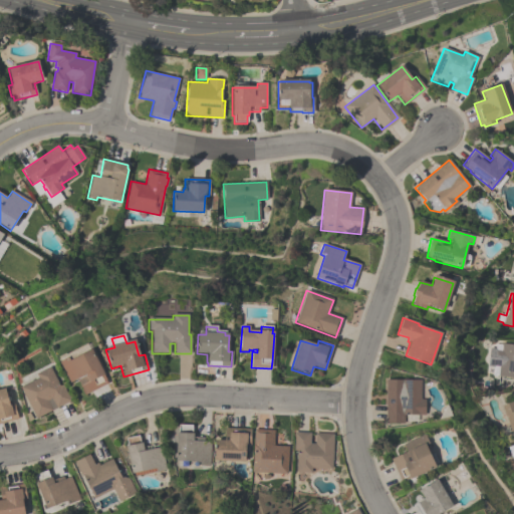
[(513,344),(513,377),(498,376),(498,375),(492,375),(493,366),(488,365),(489,347),(495,347),(495,343),(501,344),(501,343),(513,344)]
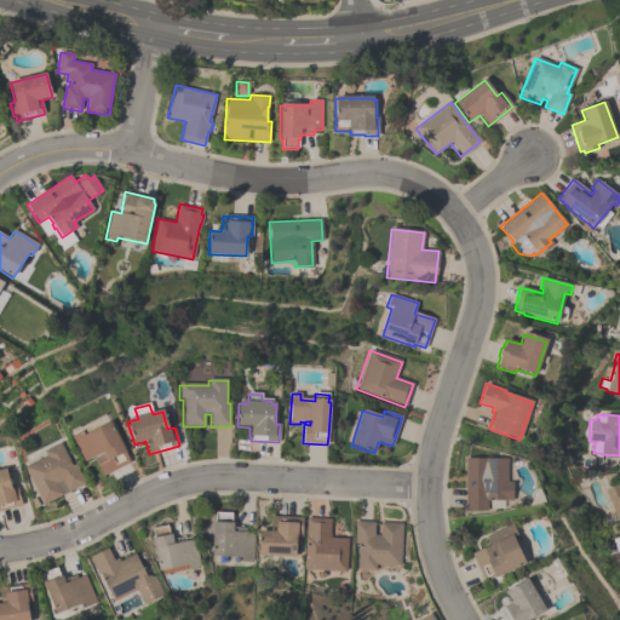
[(130,461),(102,476),(92,459),(84,463),(72,438),(73,437),(70,432),(78,429),(79,430),(104,417),(108,425),(109,424),(130,461)]
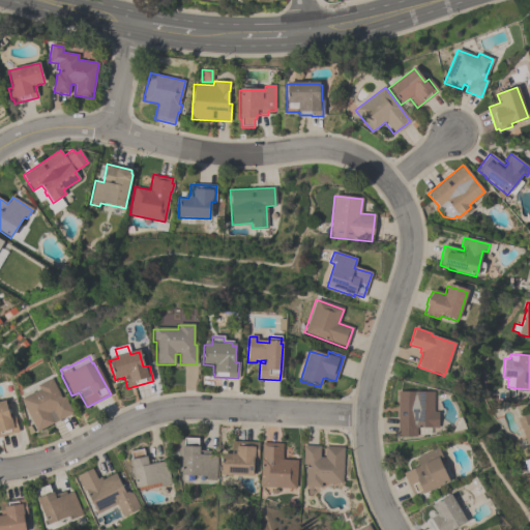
[(36,433),(20,401),(39,391),(37,387),(51,380),(61,400),(64,398),(72,414),(36,433)]
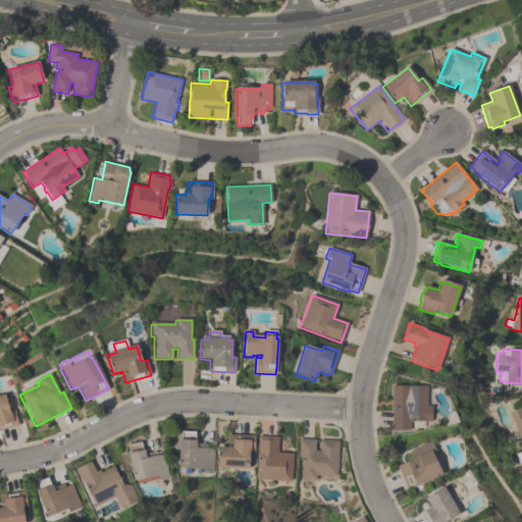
[(392,386),(427,387),(426,406),(431,406),(431,421),(410,421),(410,429),(392,429),(392,386)]
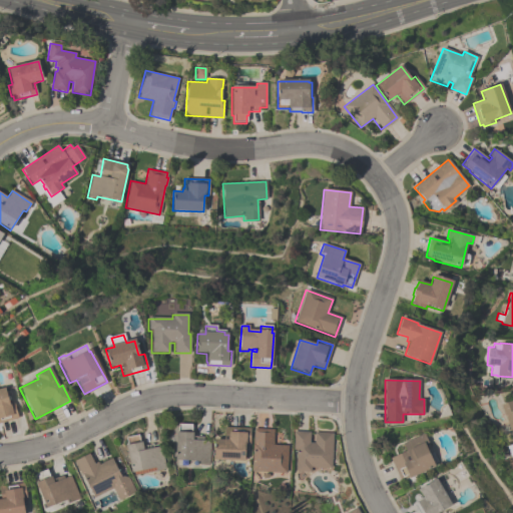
[(0,390),(4,389),(8,404),(13,403),(17,418),(0,422),(0,390)]
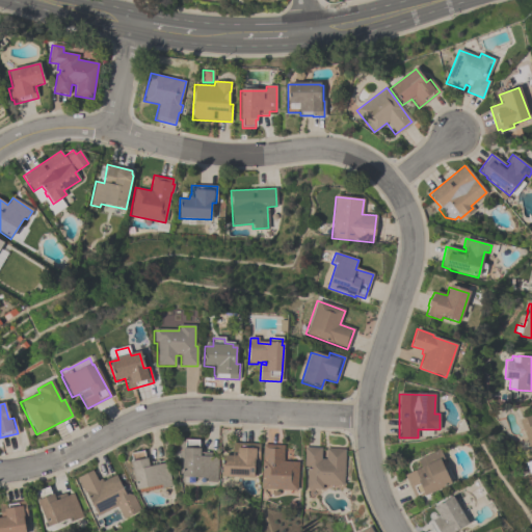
[(531,452),(531,453),(519,421),(531,416),(531,452)]
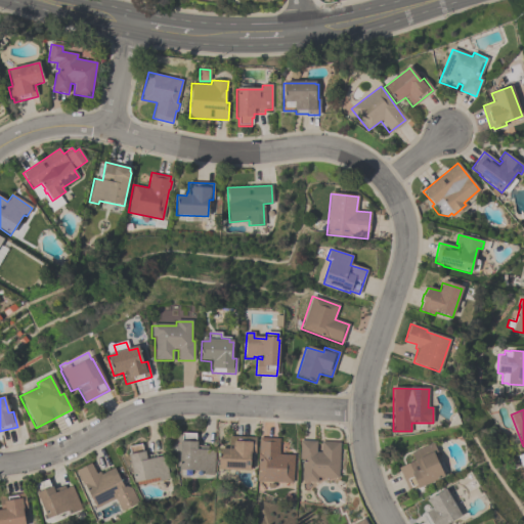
[(195,434),(195,443),(197,443),(197,446),(208,446),(208,449),(215,450),(214,475),(204,474),(204,471),(179,471),(180,442),(181,442),(182,434),(195,434)]
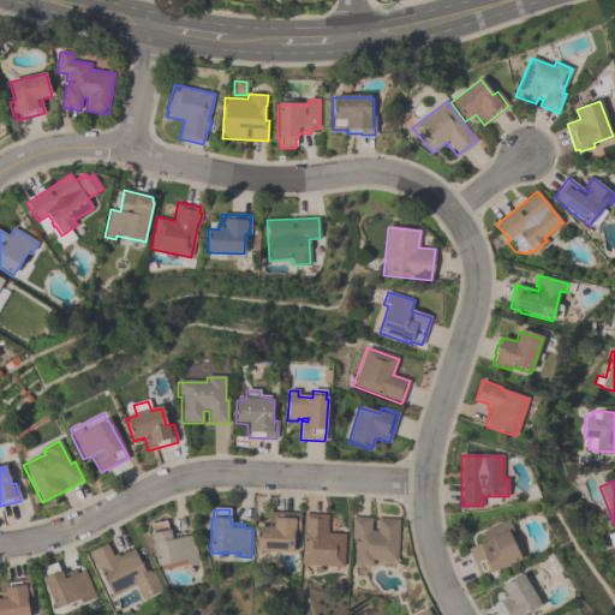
[(256,551),(257,527),(268,527),(269,513),(299,514),(299,532),(294,532),(294,533),(293,533),(292,553),(256,551)]
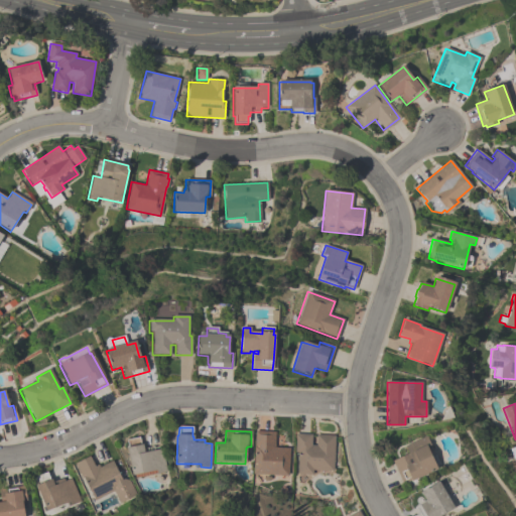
[(253,474),(255,431),(275,432),(274,447),(288,448),(287,475),(253,474)]
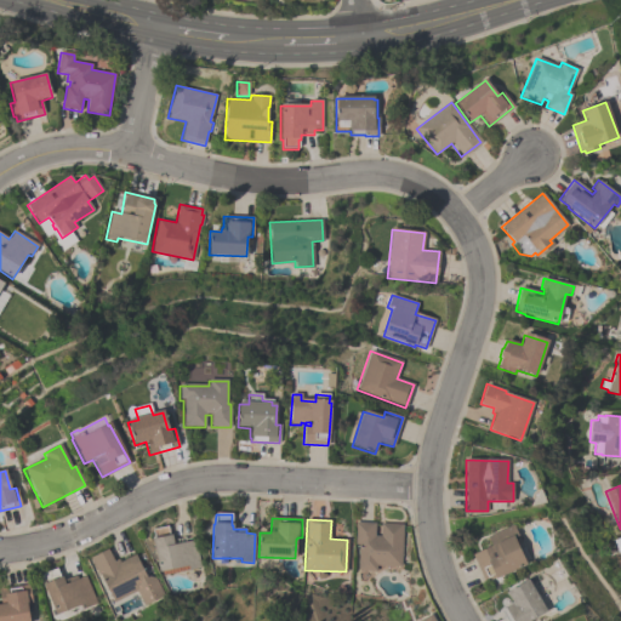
[(357,570),(358,545),(354,545),(355,523),(375,524),(374,536),(380,536),(381,524),(403,525),(400,569),(388,569),(380,569),(380,567),(376,567),(375,571),(357,570)]
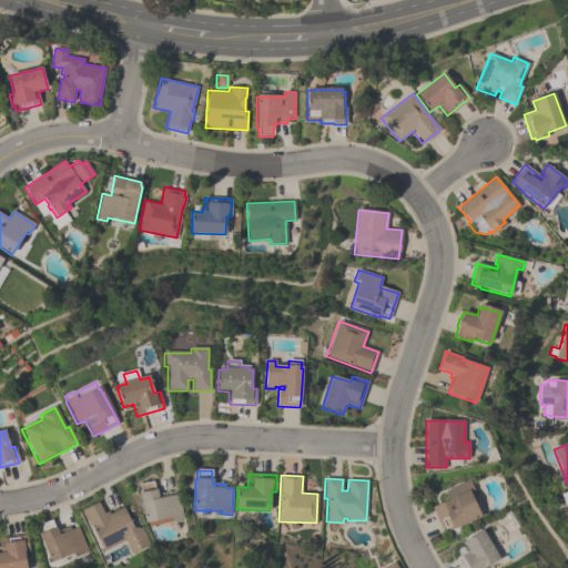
[(468,480),(473,492),(469,494),(474,504),(480,500),(485,511),(479,515),(480,517),(453,530),(452,529),(443,533),(432,507),(448,499),(445,492),(468,480)]
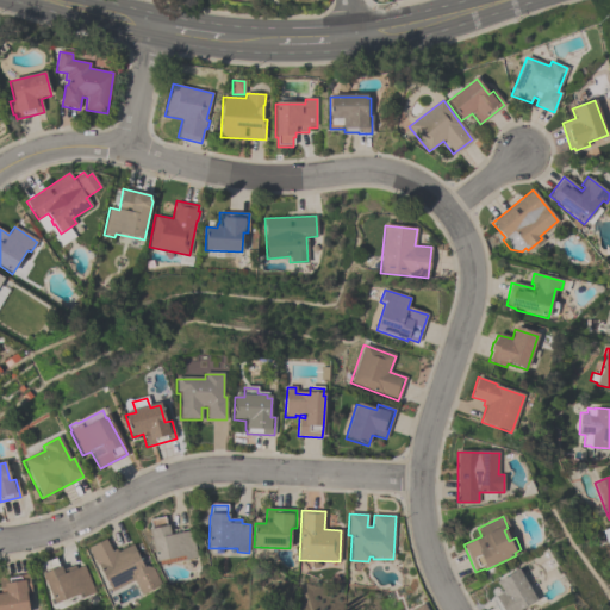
[(191,531),(197,554),(156,562),(149,530),(153,530),(150,521),(165,517),(166,527),(168,527),(170,536),(191,531)]
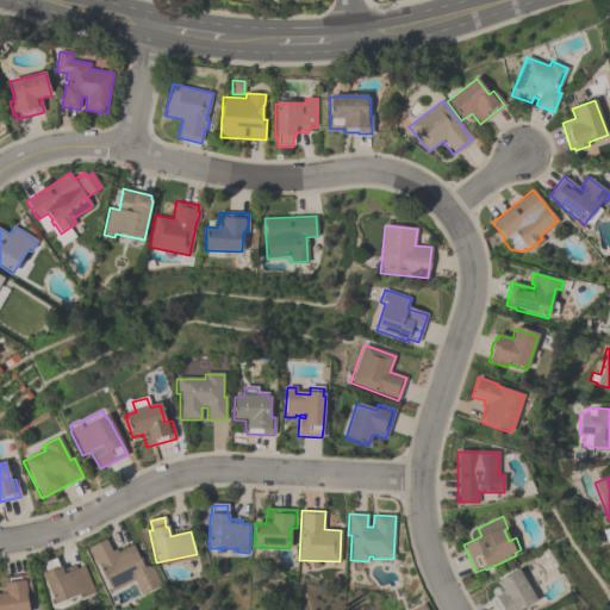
[(88,549),(105,540),(112,552),(116,549),(117,552),(132,545),(143,566),(150,562),(161,583),(141,593),(134,579),(111,591),(98,565),(97,565),(88,549)]
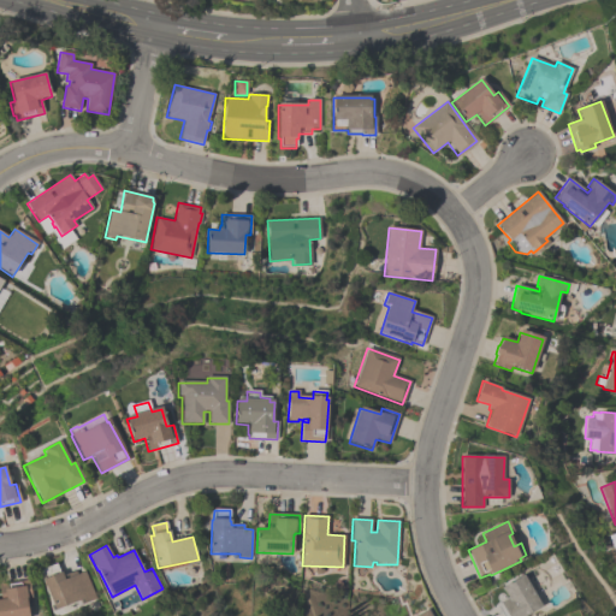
[(42,569),(55,563),(60,574),(61,573),(63,576),(75,570),(77,574),(84,572),(96,597),(84,603),(82,598),(55,610),(42,581),(46,579),(42,569)]
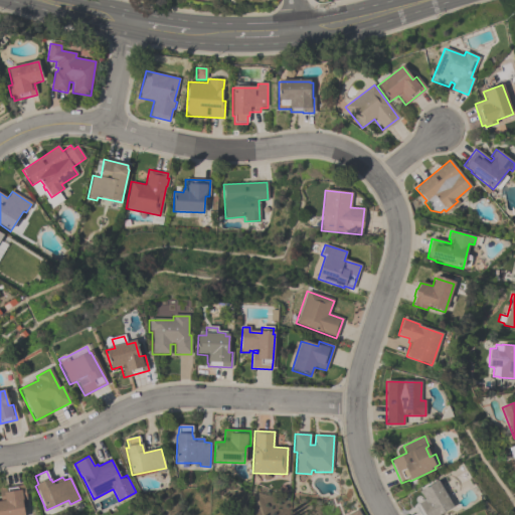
[(418,514),(414,507),(418,505),(417,504),(424,500),(419,492),(438,482),(453,508),(440,514),(418,514)]
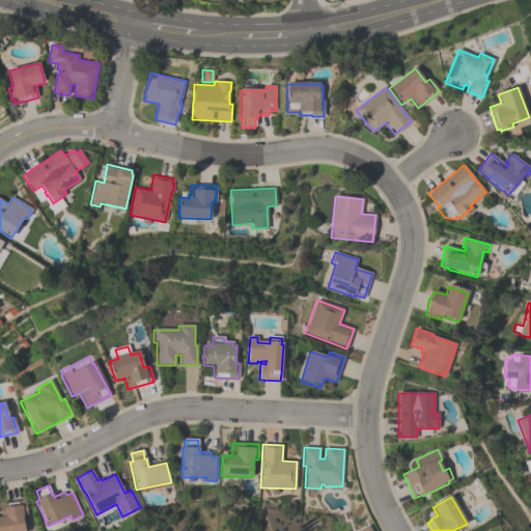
[(0,512),(0,503),(24,499),(27,515),(24,515),(24,516),(23,516),(25,530),(0,530),(0,518),(1,518),(0,512)]
